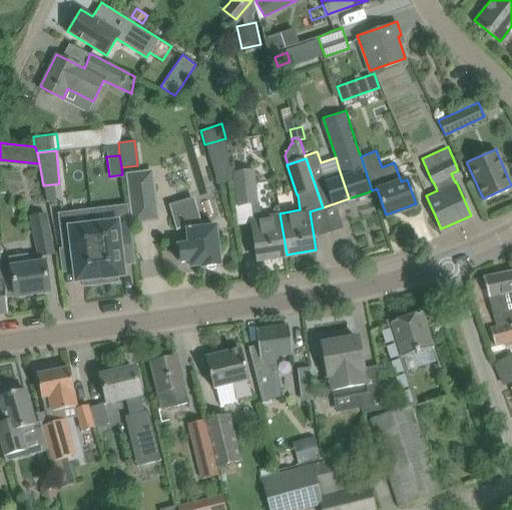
[(241,163),(232,164),(233,172),(242,170),(241,163)]
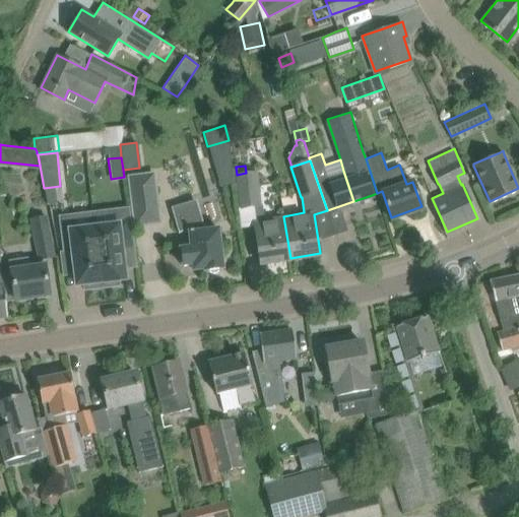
[(132,202),(156,199),(153,172),(128,175),(132,202)]
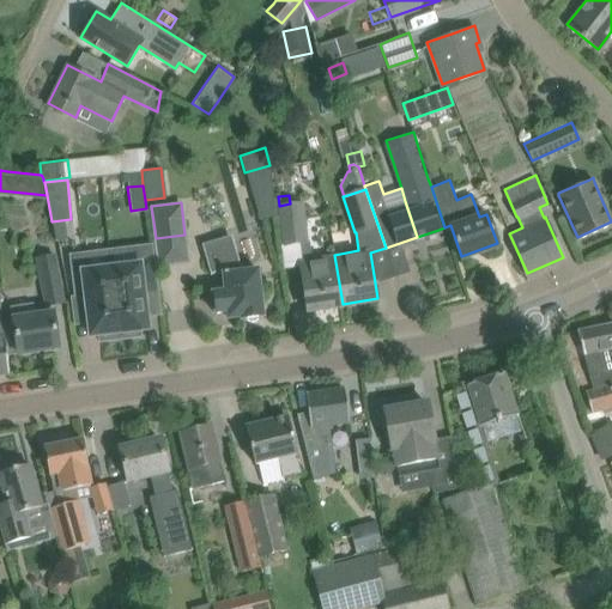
[(279,206),(284,243),(307,241),(303,202),(290,203),(279,206)]
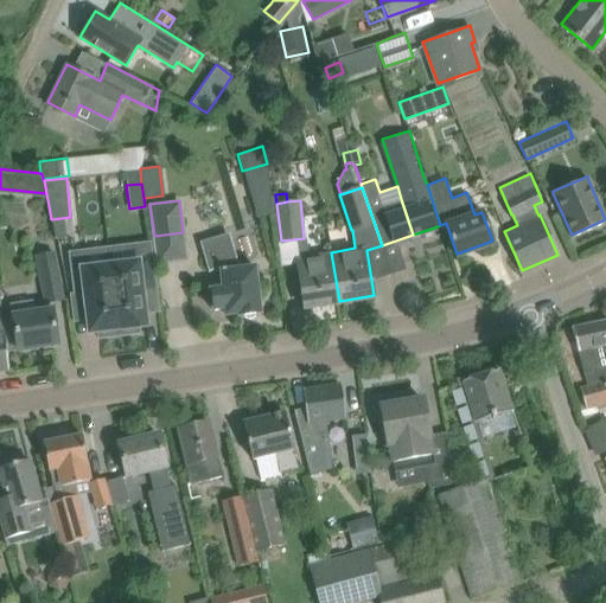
[(210,288),(212,307),(225,306),(225,313),(238,312),(238,314),(243,314),(248,316),(253,315),(255,312),(260,312),(255,264),(236,267),(235,260),(236,260),(228,232),(201,241),(209,268),(219,264),(223,286),(210,288)]
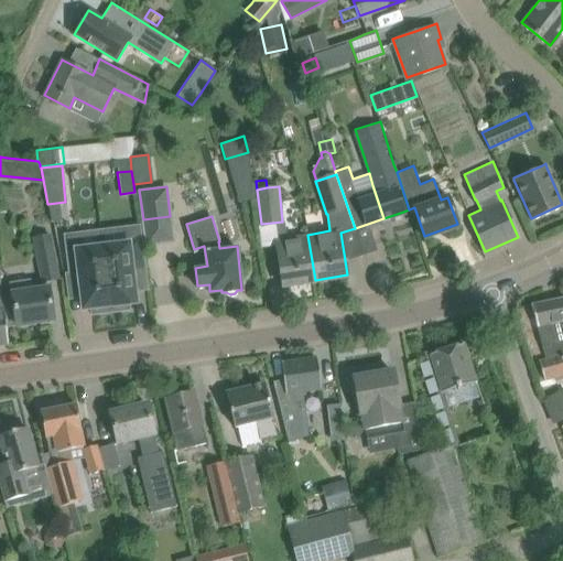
[(75,232),(65,233),(69,271),(78,270),(83,308),(90,306),(91,313),(110,311),(103,246),(77,249),(75,232)]
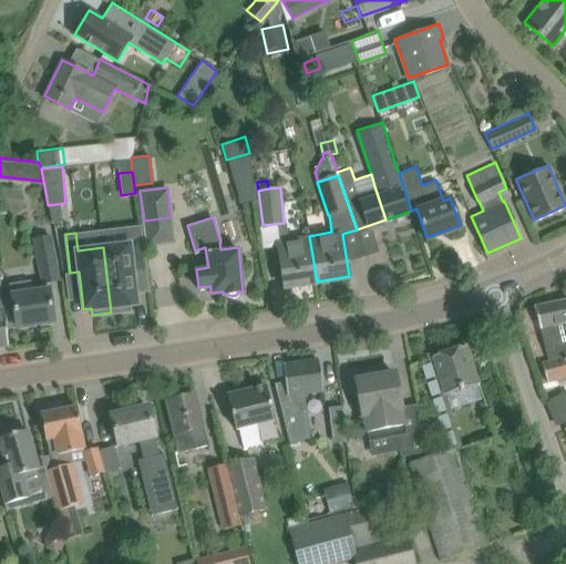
[(317,282),(309,236),(277,242),(280,264),(284,286),(317,282)]
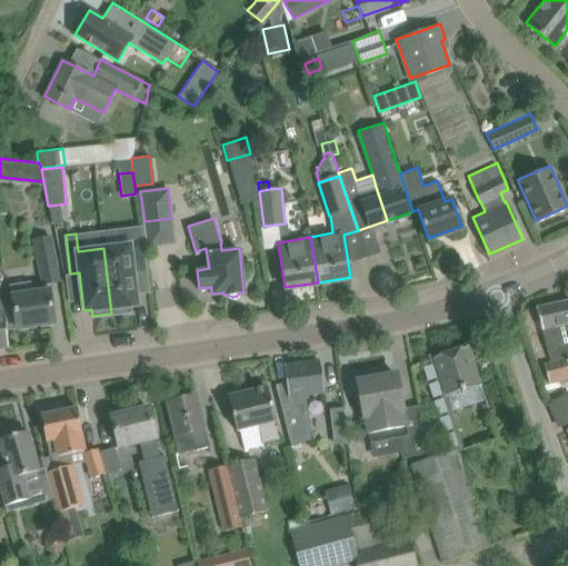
[(32,241),(41,283),(58,280),(50,238),(32,241)]
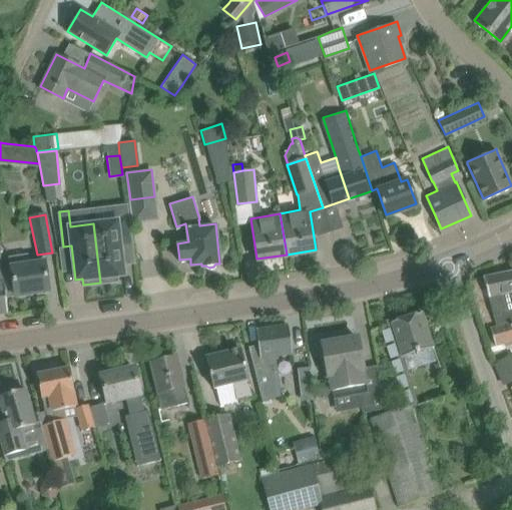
[(93,223),(100,283),(116,281),(116,275),(123,274),(119,242),(127,242),(124,221),(116,222),(116,220),(93,223)]
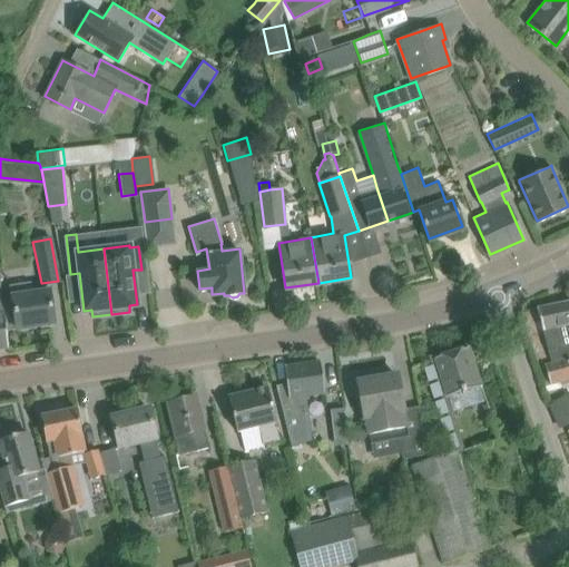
[(49,291),(32,293),(30,280),(9,283),(11,296),(13,305),(17,328),(54,321),(50,299),(49,291)]
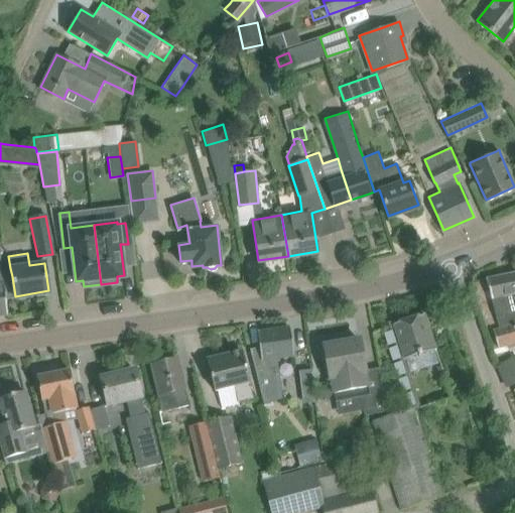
[(514,270),(485,277),(499,326),(492,328),(498,346),(514,340),(514,270)]
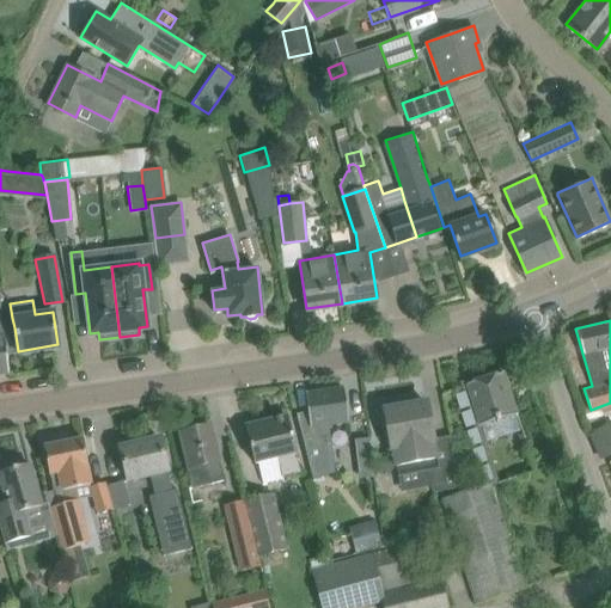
[(466,405),(468,409),(459,411),(464,427),(472,424),(474,427),(465,429),(470,444),(478,442),(478,444),(471,447),(476,462),(483,461),(484,464),(477,466),(482,480),(488,479),(489,481),(477,485),(441,497),(475,600),(525,584),(524,583),(493,481),(498,480),(484,440),(520,428),(502,369),(465,381),(466,382),(450,388),(450,390),(460,386),(462,391),(454,392),(459,407),(466,405)]
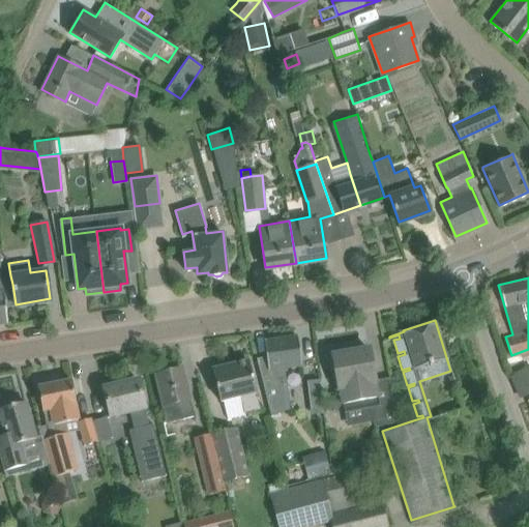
[(256,356),(262,376),(271,414),(290,407),(284,366),(301,363),(297,333),(264,339),(267,358),(259,359),(258,356),(256,356)]
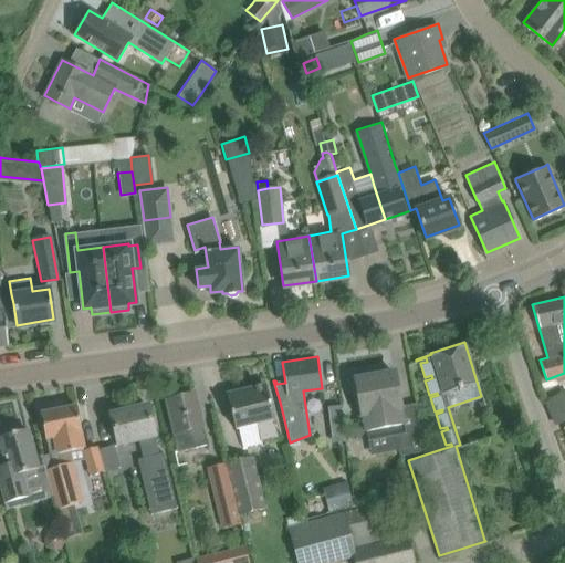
[(394,371),(355,378),(362,413),(363,412),(367,438),(405,431),(406,437),(397,438),(400,452),(425,448),(420,427),(405,430),(399,405),(400,405),(394,371)]
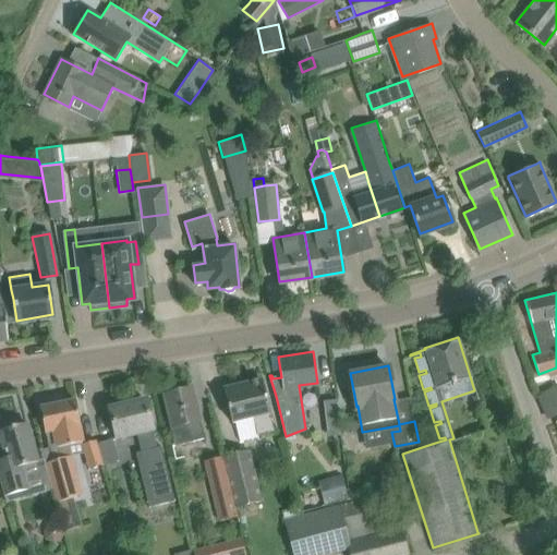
[(232,421),(234,420),(239,439),(258,435),(257,433),(275,429),(269,411),(270,411),(262,377),(223,387),(232,421)]
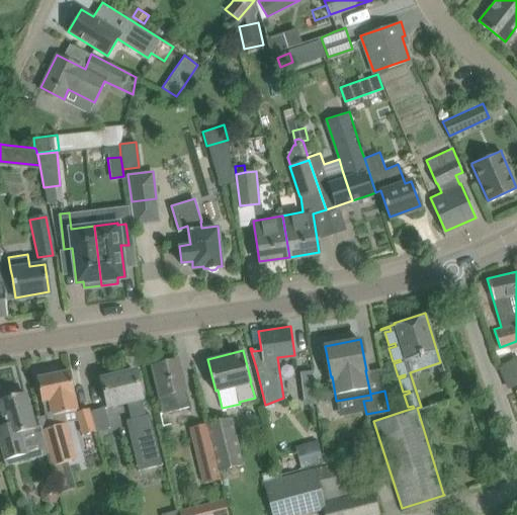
[(185,389),(182,378),(178,358),(152,364),(159,394),(158,394),(162,411),(189,405),(185,389)]
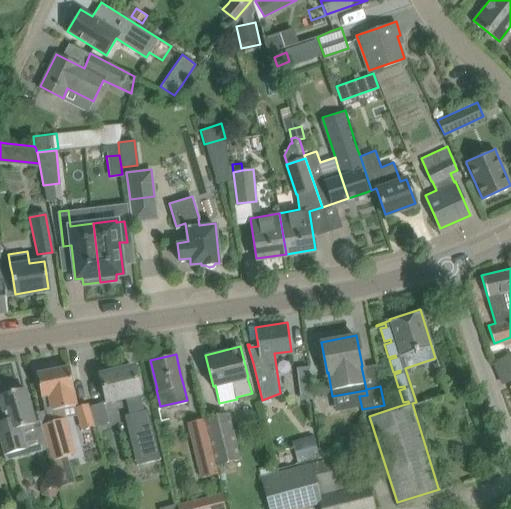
[(510,354),(496,356),(499,380),(510,378),(510,354)]
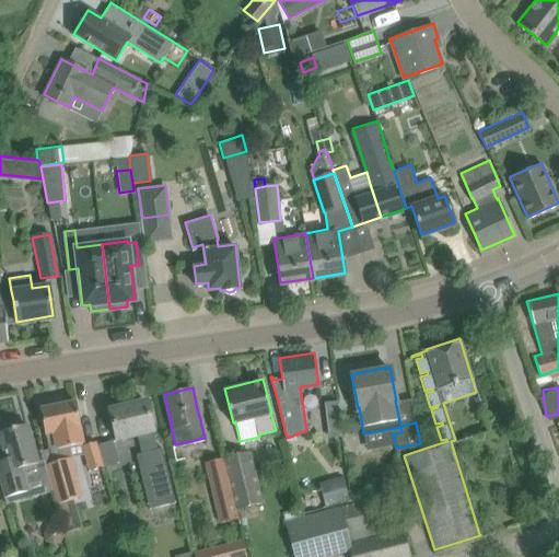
[(108,408),(114,429),(116,438),(137,432),(152,497),(173,491),(162,445),(156,447),(153,429),(146,398),(108,408)]
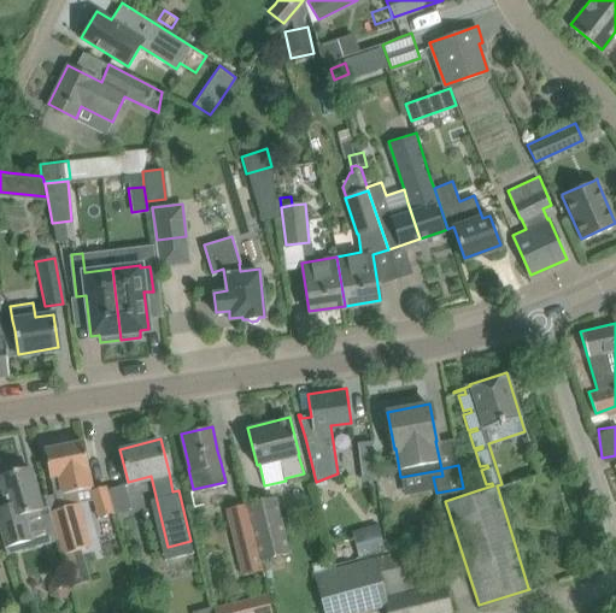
[(82,440),(45,447),(50,471),(50,475),(51,475),(54,491),(45,495),(47,505),(53,524),(62,553),(84,547),(72,502),(76,502),(74,491),(89,488),(91,488),(86,467),(88,467),(82,440)]
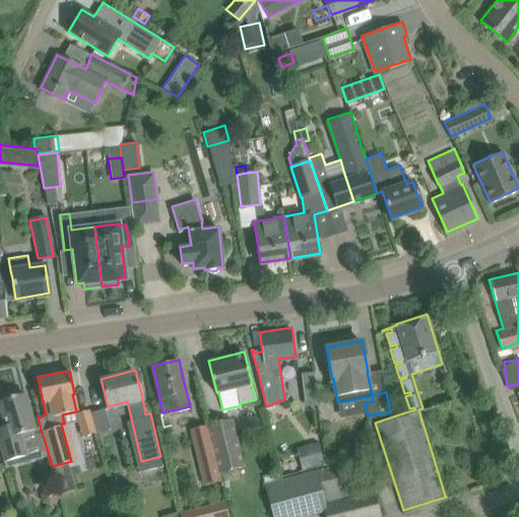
[(317,403),(313,371),(302,372),(305,405),(317,403)]
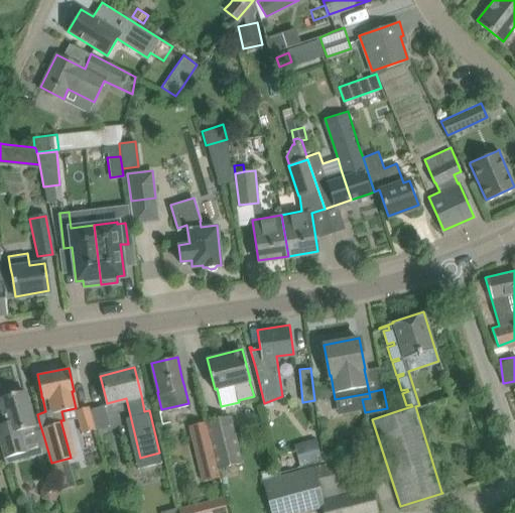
[(314,385),(316,398),(332,395),(330,383),(314,385)]
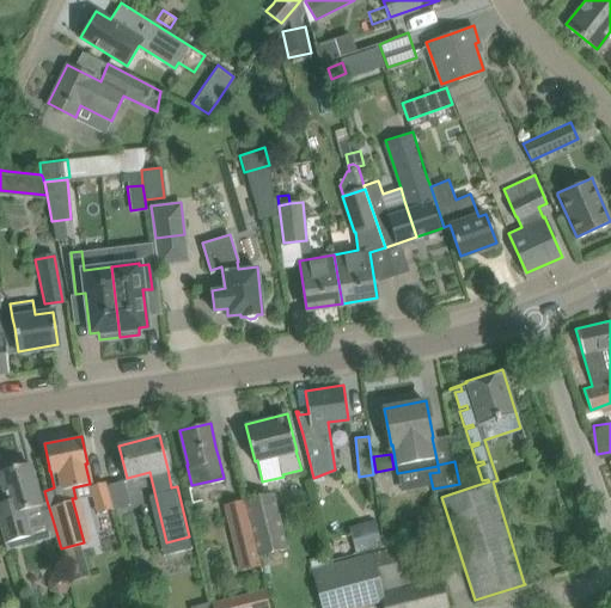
[(7,499),(0,501),(0,524),(5,541),(32,534),(30,527),(53,520),(47,501),(41,502),(36,485),(29,461),(23,464),(18,461),(7,464),(5,468),(0,471),(0,474),(7,499)]
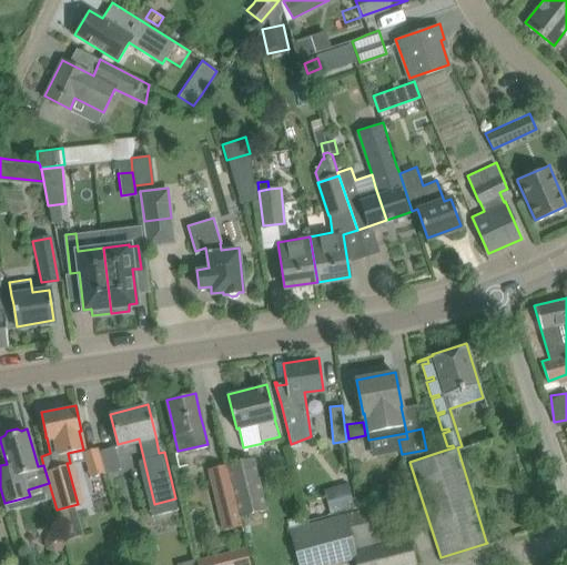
[(83,450),(82,450),(84,458),(90,474),(89,475),(103,471),(97,446),(83,450)]
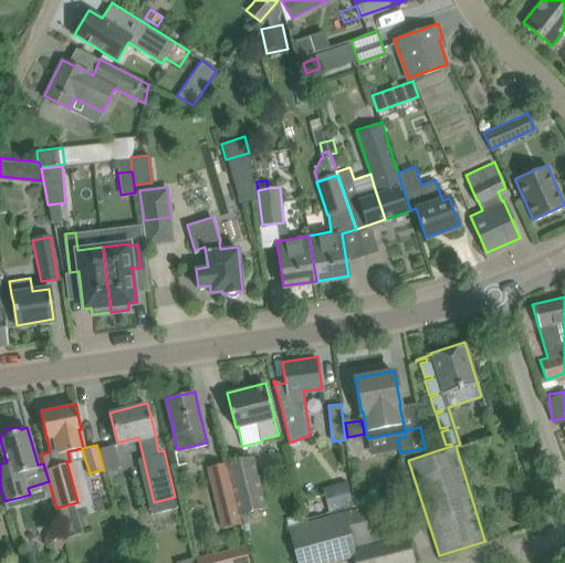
[(226,461),(239,512),(264,507),(251,455),(226,461)]
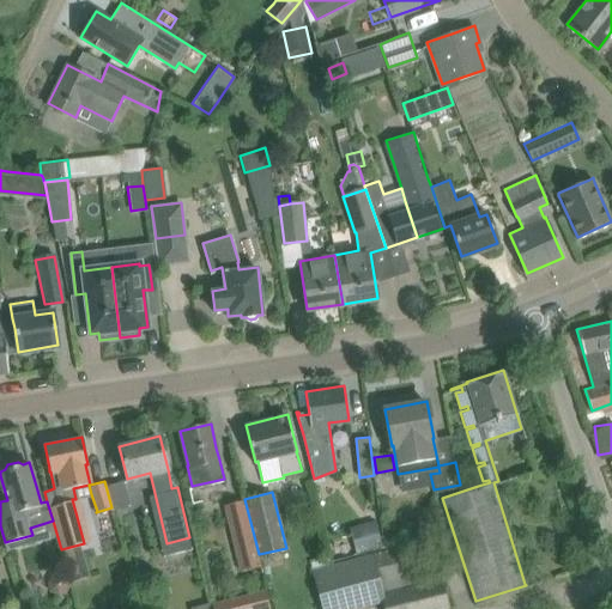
[(375,518),(349,525),(356,552),(382,543),(375,518)]
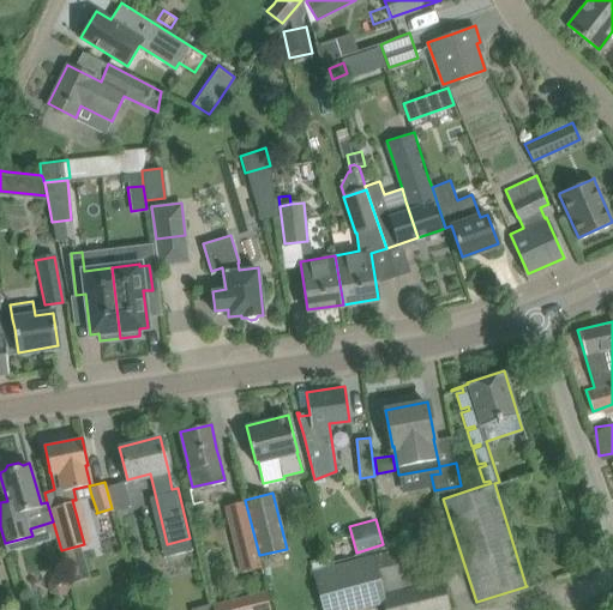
[(251,525),(232,530),(241,569),(260,565),(251,525)]
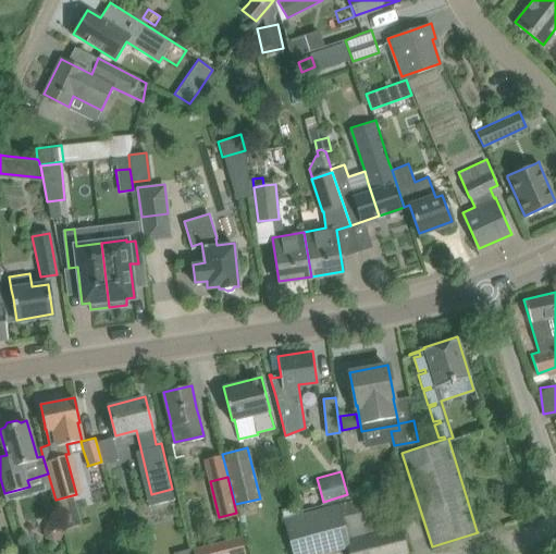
[(317,553),(348,545),(350,553),(403,553),(407,553),(399,526),(382,530),(372,494),(284,518),(293,553),(317,553)]
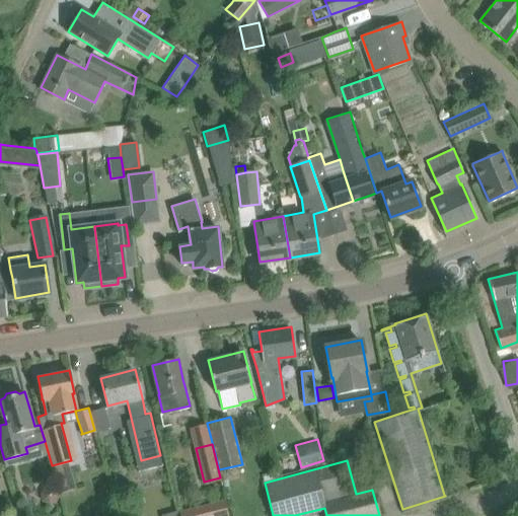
[(51,485),(45,487),(41,493),(43,499),(49,503),(55,501),(58,495),(56,489),(51,485)]
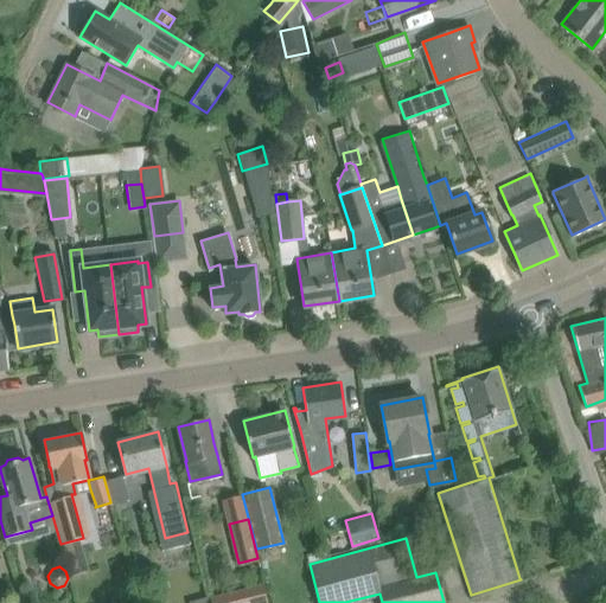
[(263,602),(267,602),(262,583),(244,588),(248,602),(263,602)]
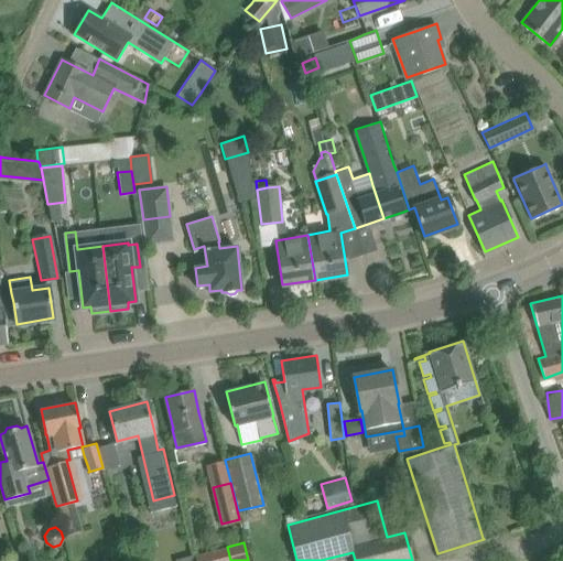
[(214,560),(212,551),(195,554),(196,560),(214,560)]
